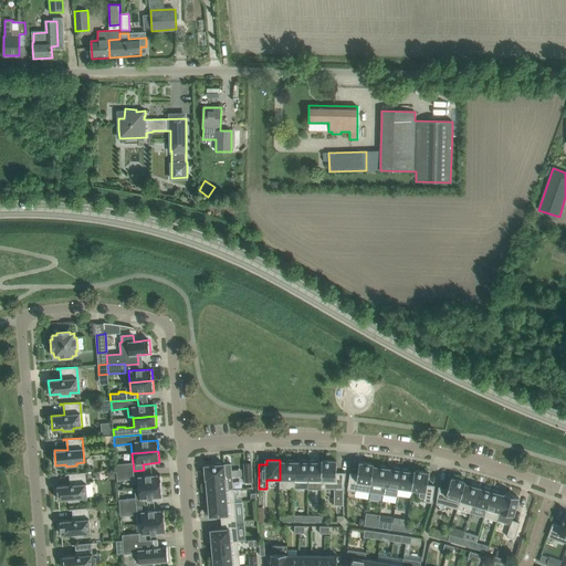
[(294,480),(295,462),(293,462),(293,460),(287,460),(287,462),(281,462),(281,460),(280,460),(280,480),(280,489),(294,489),(294,480)]
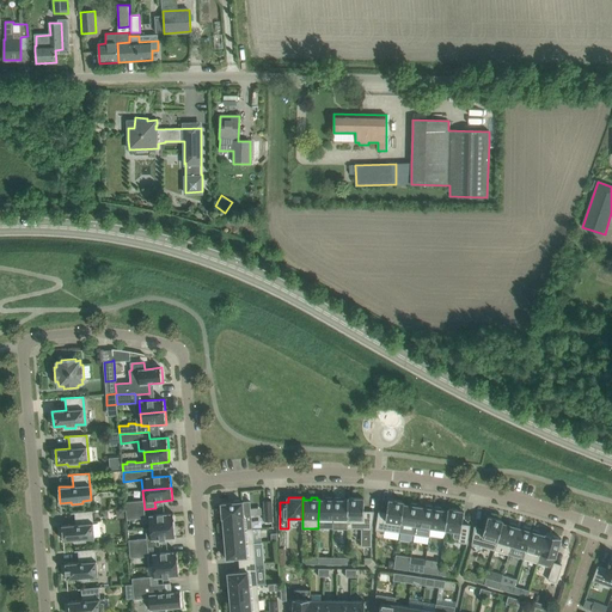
[(318,519),(318,528),(334,528),(334,500),(332,500),(332,497),(325,497),(325,500),(319,500),(318,519)]
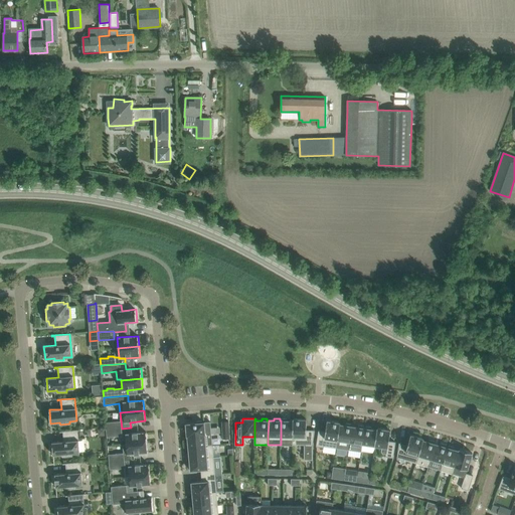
[(281,445),(281,446),(293,446),(293,445),(293,420),(287,420),(287,418),(282,418),(282,420),(281,420),(281,445)]
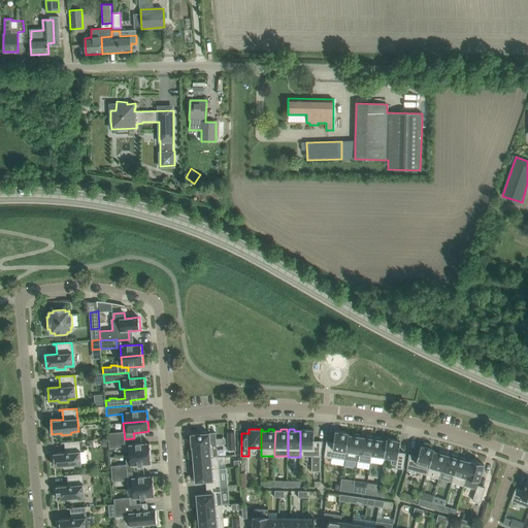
[(320,471),(320,457),(323,441),(314,441),(314,430),(300,430),(300,431),(300,456),(311,456),(311,471),(320,471)]
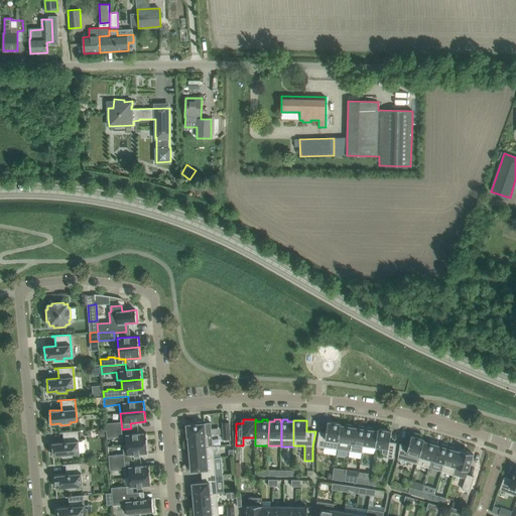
[(106,423),(106,430),(122,429),(121,421),(106,423)]
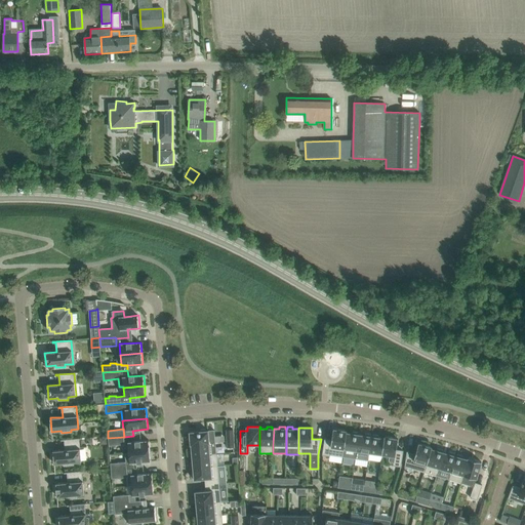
[(330,455),(342,456),(347,433),(347,431),(333,429),(331,440),(325,439),(322,454),(330,456),(330,455)]
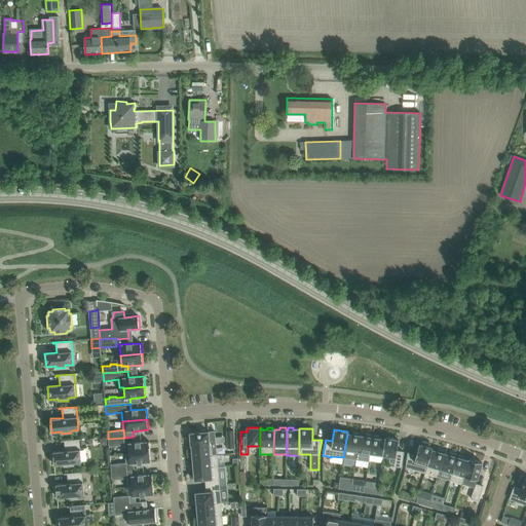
[(191,446),(210,444),(216,444),(215,430),(207,431),(207,430),(201,430),(201,433),(190,434),(191,446)]
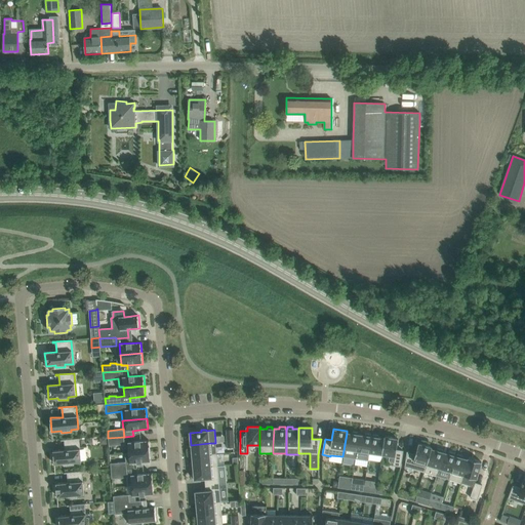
[(347,433),(342,456),(355,458),(357,450),(359,435),(358,435),(358,433),(353,432),(353,434),(347,433)]
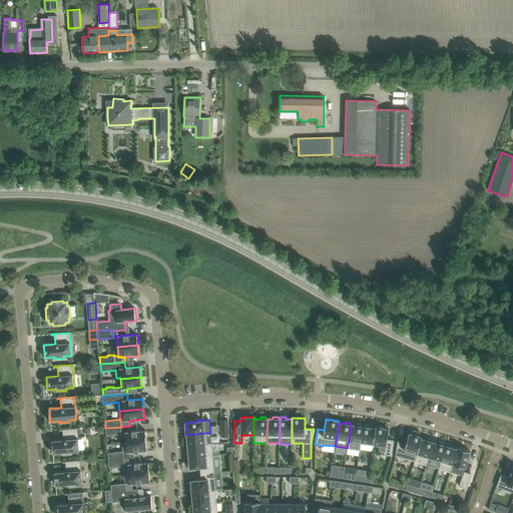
[(349,440),(361,442),(363,427),(363,426),(363,425),(357,424),(357,426),(351,425),(349,440)]
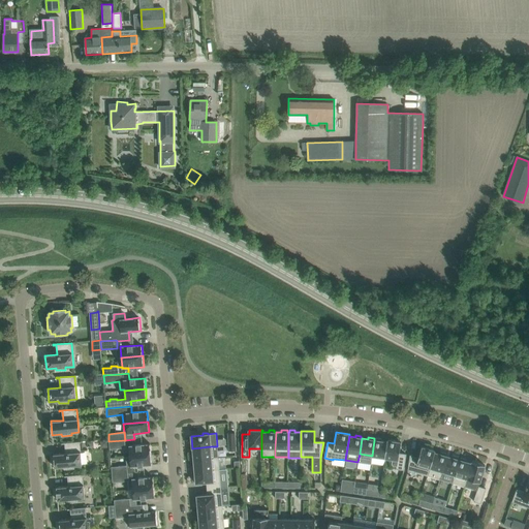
[(372,456),(371,463),(384,465),(385,458),(387,440),(386,441),(381,440),(381,439),(376,438),(375,440),(374,440),(372,456)]
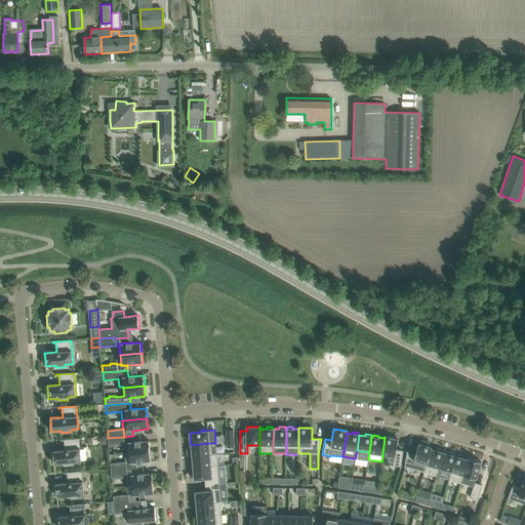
[(124,437),(108,438),(109,445),(124,444),(124,437)]
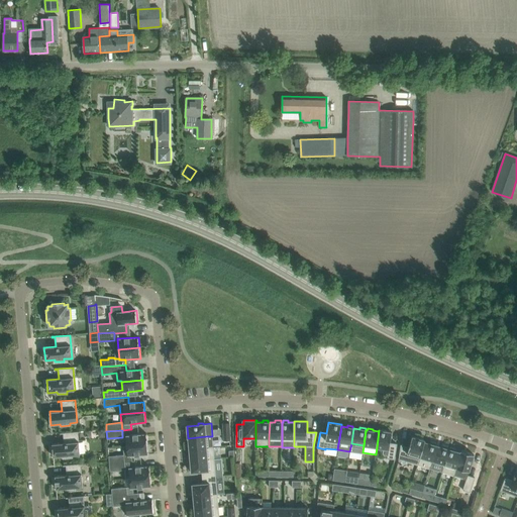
[(384,455),(388,455),(387,458),(395,459),(397,444),(390,443),(392,432),(379,430),(377,447),(384,448),(383,453),(384,455)]
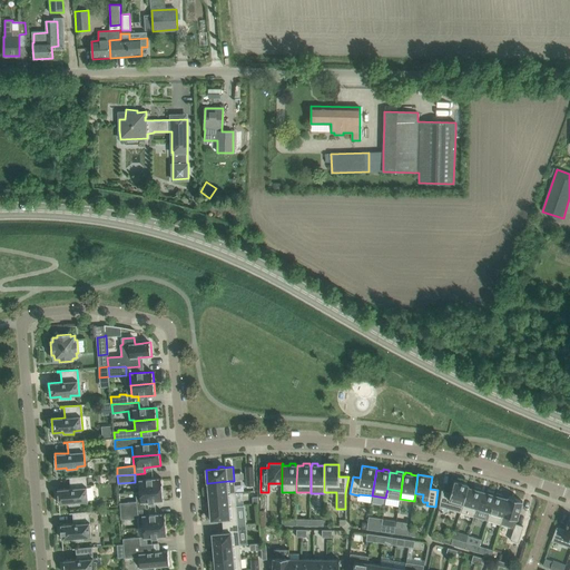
[(58,489),(59,504),(69,503),(69,505),(80,504),(80,502),(88,501),(86,475),(67,478),(67,479),(70,478),(70,488),(58,489)]
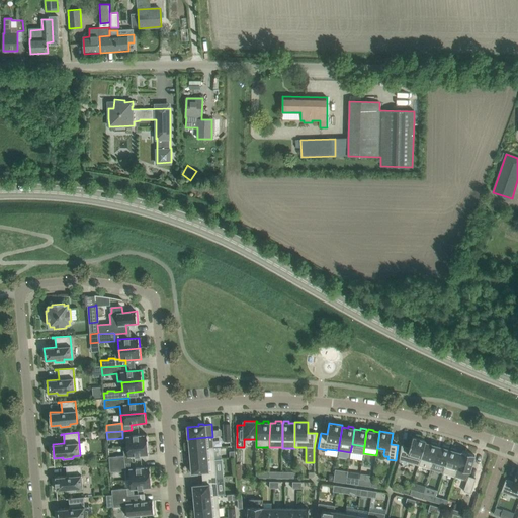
[(126,436),(127,447),(148,445),(147,434),(126,436)]
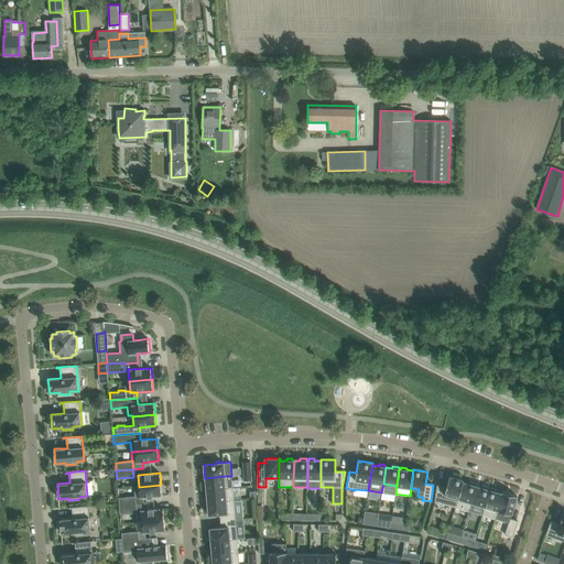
[(225,488),(232,487),(231,476),(225,476),(205,478),(206,489),(225,488)]
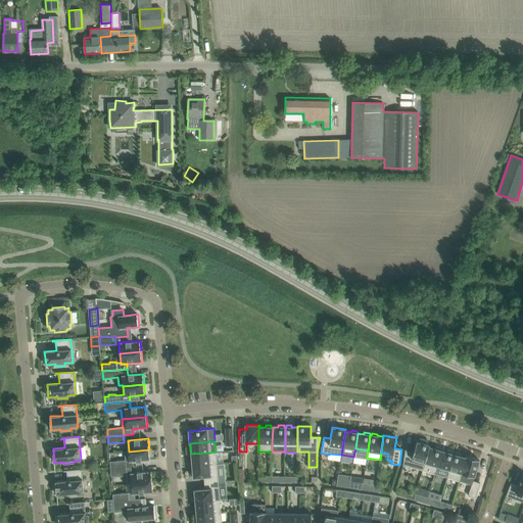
[(406,449),(403,466),(410,468),(411,467),(423,470),(430,447),(430,445),(417,441),(414,453),(406,449)]
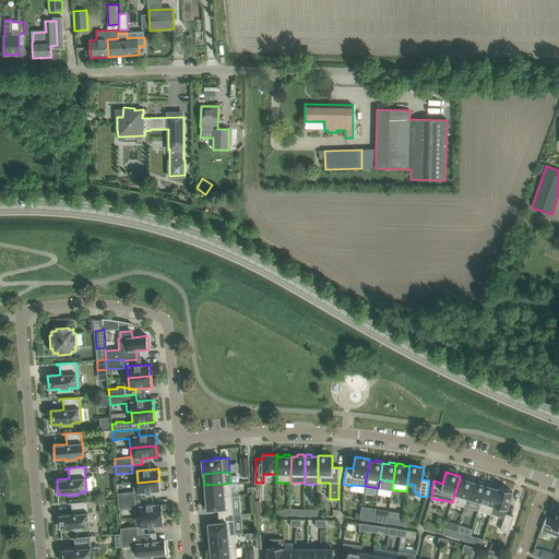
[(460,478),(452,502),(465,507),(467,498),(473,482),(471,482),(472,479),(465,477),(465,479),(460,478)]
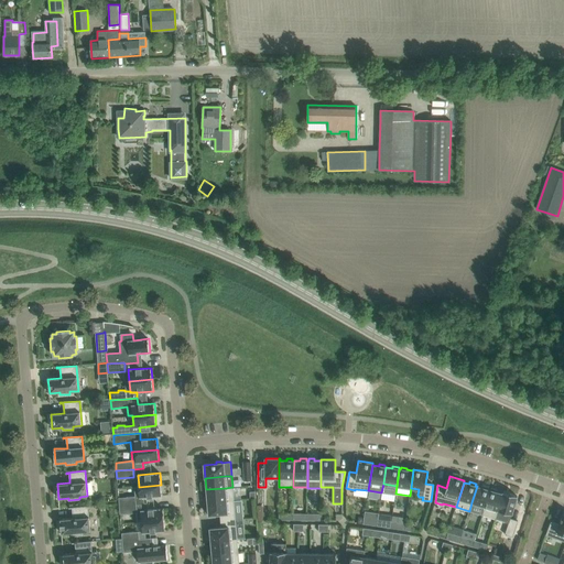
[(139,487),(134,487),(136,496),(137,505),(144,503),(144,498),(162,496),(161,485),(139,487)]
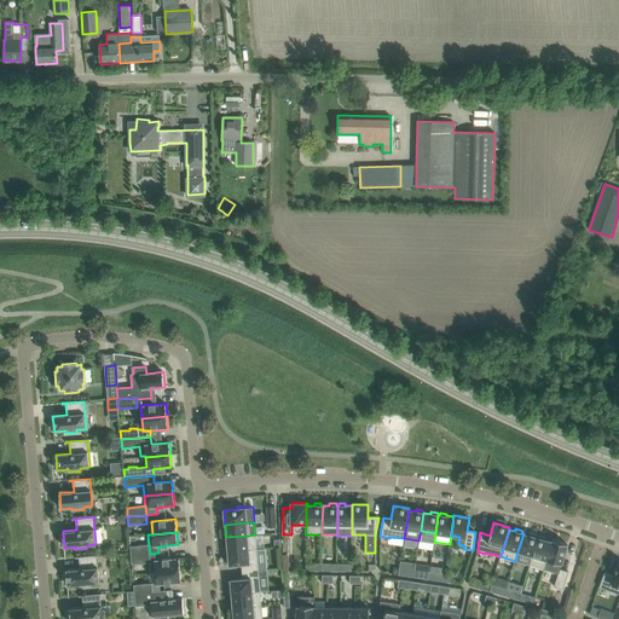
[(536,537),(537,536),(531,533),(530,536),(524,533),(518,551),(515,561),(528,565),(531,556),(537,537),(536,537)]
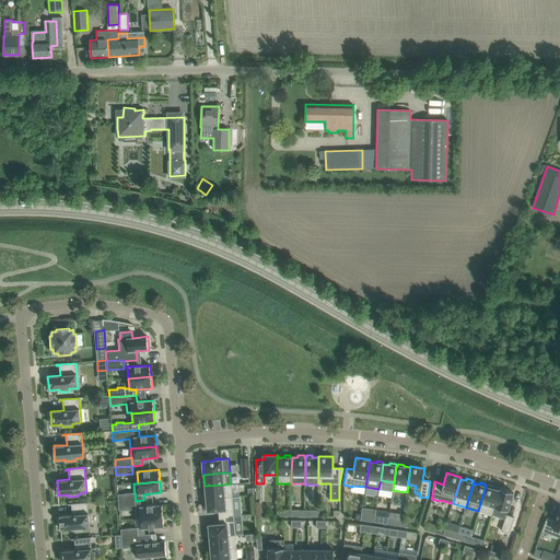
[(231,483),(223,485),(205,486),(206,499),(232,497),(231,483)]
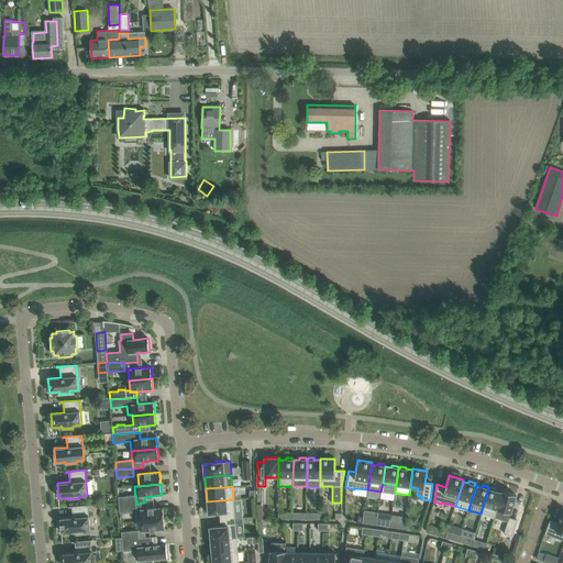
[(488,488),(483,506),(481,514),(495,518),(503,492),(501,490),(501,493),(496,490),(496,489),(490,487),(489,489),(488,488)]
